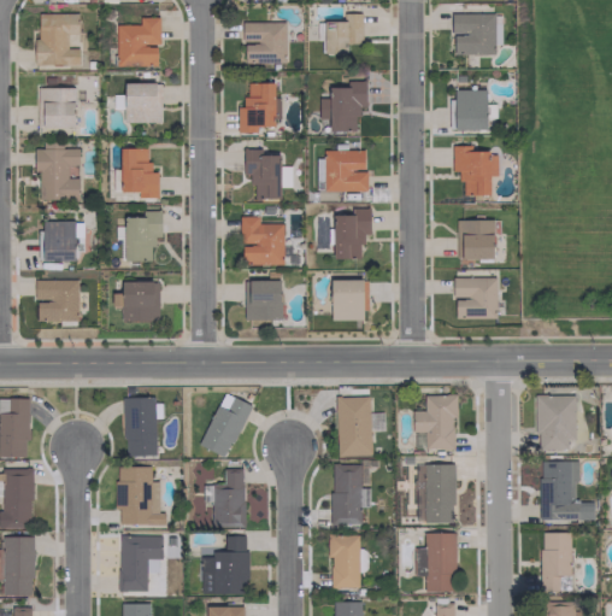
[(81,65),(82,48),(70,48),(70,35),(81,35),(81,15),(41,13),(41,40),(37,40),(36,65),(81,65)]
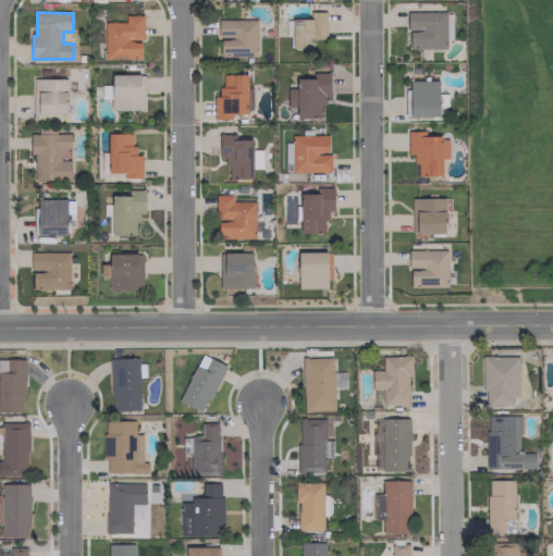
[(454,12),(409,13),(410,31),(413,31),(413,49),(449,49),(449,41),(455,40),(454,12)]
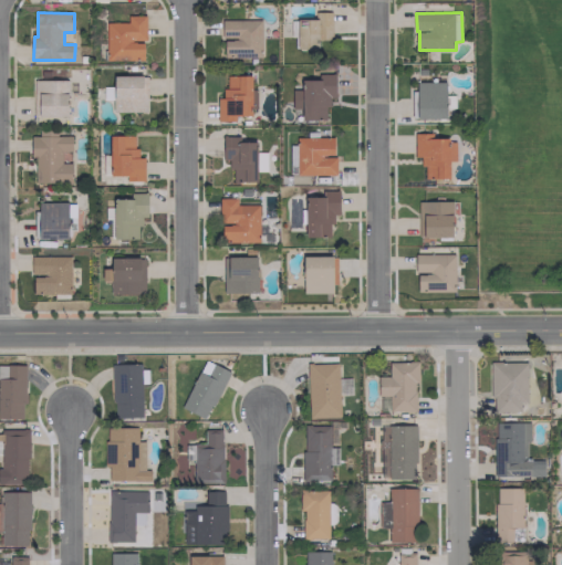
[(110,61),(147,60),(146,16),(131,17),(131,23),(108,23),(110,61)]
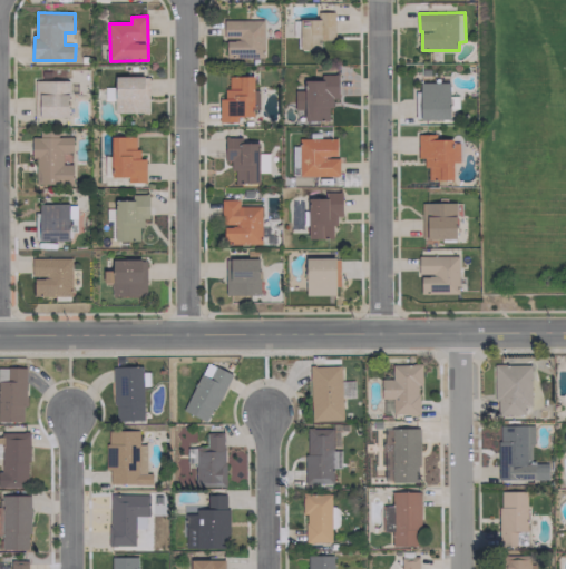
[(227,59),(266,58),(265,19),(226,20),(227,59)]
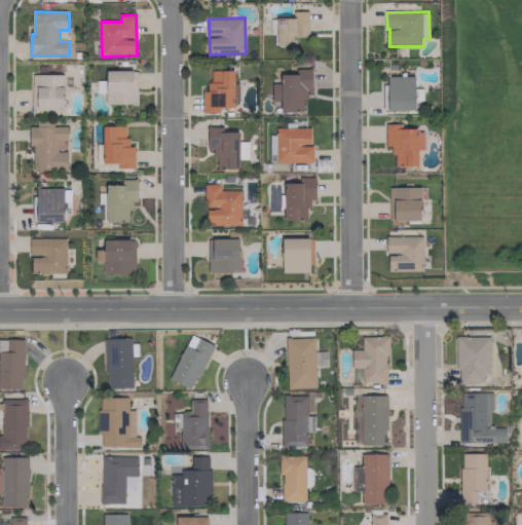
[(307,112),(306,91),(314,91),(313,69),(297,69),(298,75),(283,75),(283,83),(273,84),(274,102),(283,102),(284,112),(307,112)]
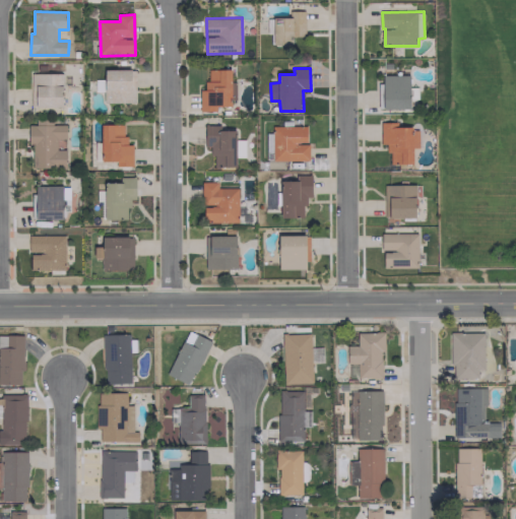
[(217,113),(217,108),(234,107),(233,69),(208,70),(209,90),(201,90),(202,113),(217,113)]
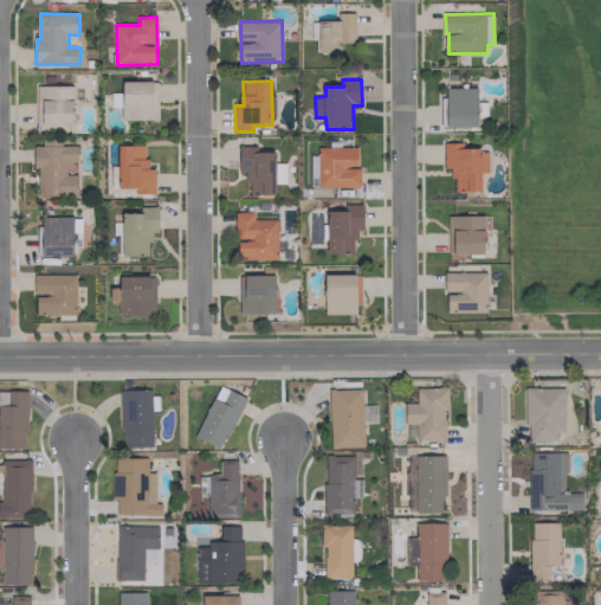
[(124,120),(160,121),(160,82),(124,82),(124,120)]
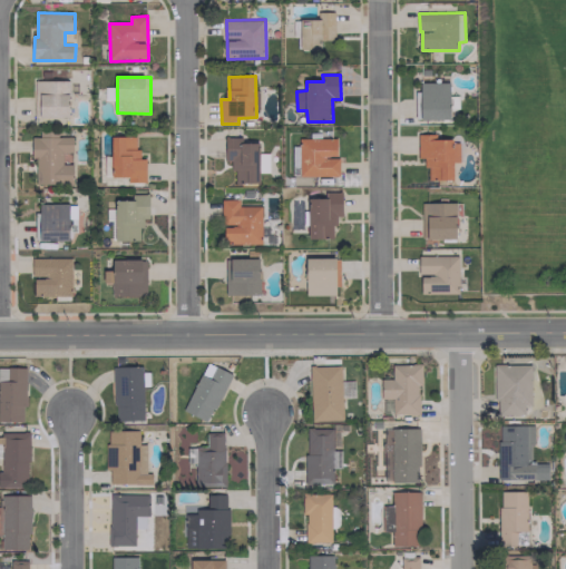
[(39,80),(38,117),(70,118),(71,81),(39,80)]
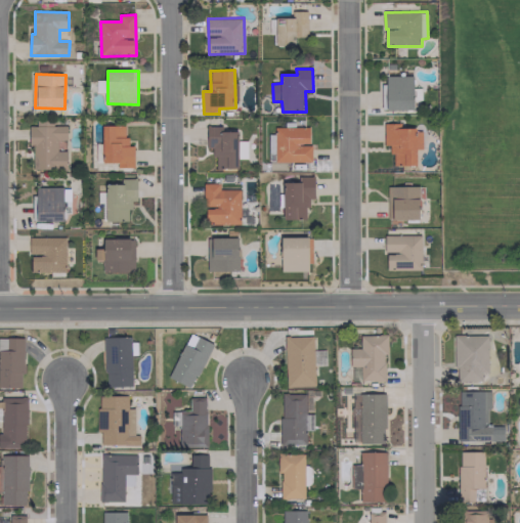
[(415,77),(388,77),(388,85),(384,85),(384,111),(416,111),(415,77)]
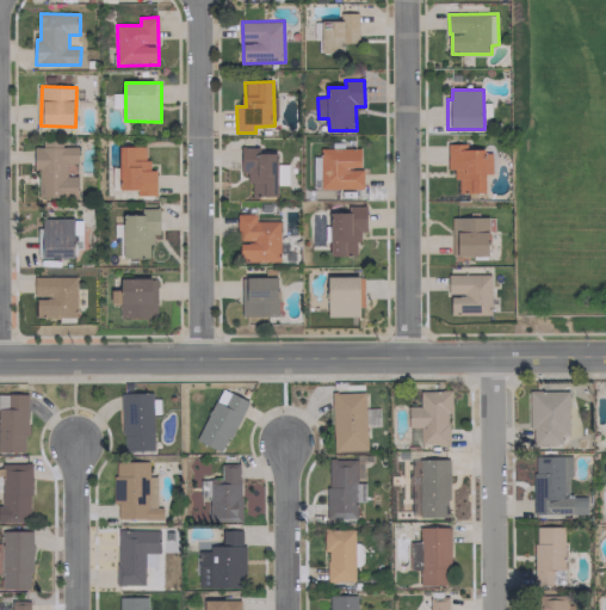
[(80,147),(65,147),(65,145),(37,145),(37,174),(41,174),(41,197),(80,197),(80,177),(69,177),(69,164),(80,165),(80,147)]
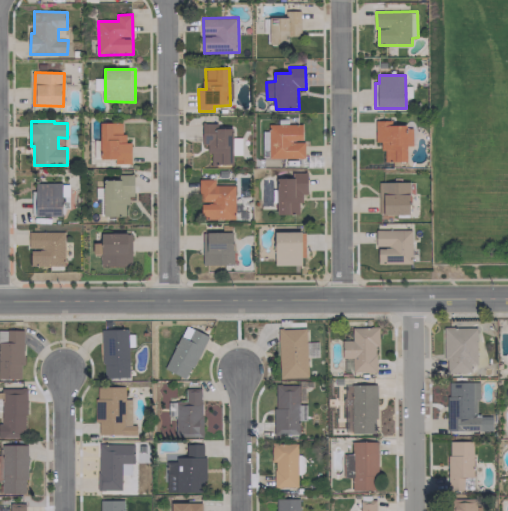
[(385,162),(408,162),(408,126),(393,126),(393,121),(377,121),(377,142),(385,142),(385,162)]
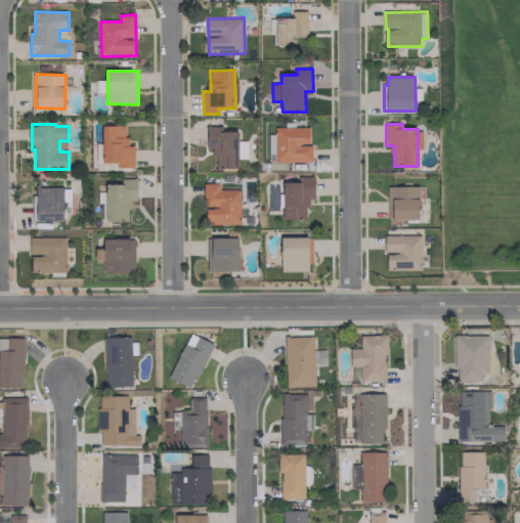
[(136,146),(128,146),(128,126),(104,126),(103,163),(119,164),(119,168),(136,169),(136,146)]
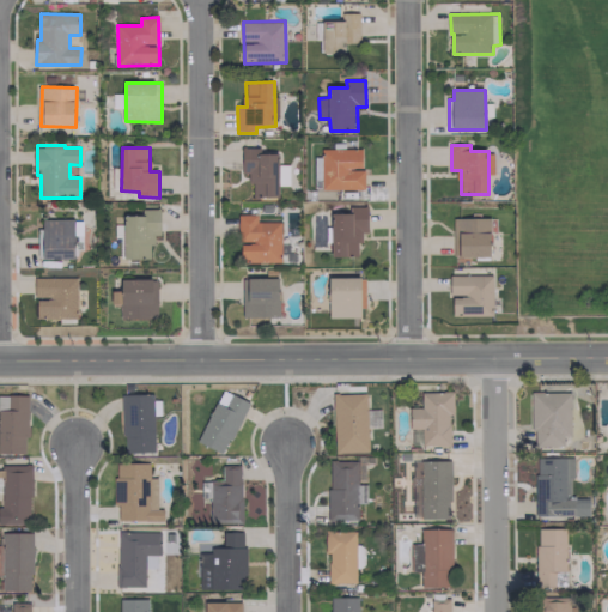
[(280,155),(262,155),(262,149),(245,149),(244,173),(254,173),(253,198),(280,198),(280,155)]
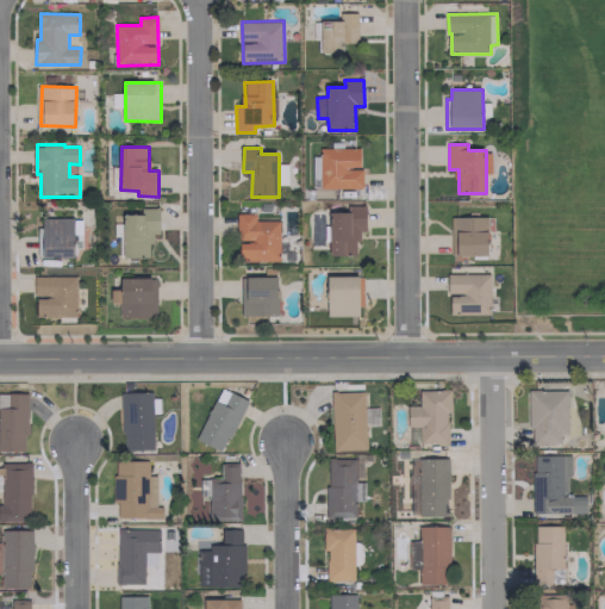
[(363,190),(363,148),(322,149),(322,190),(363,190)]
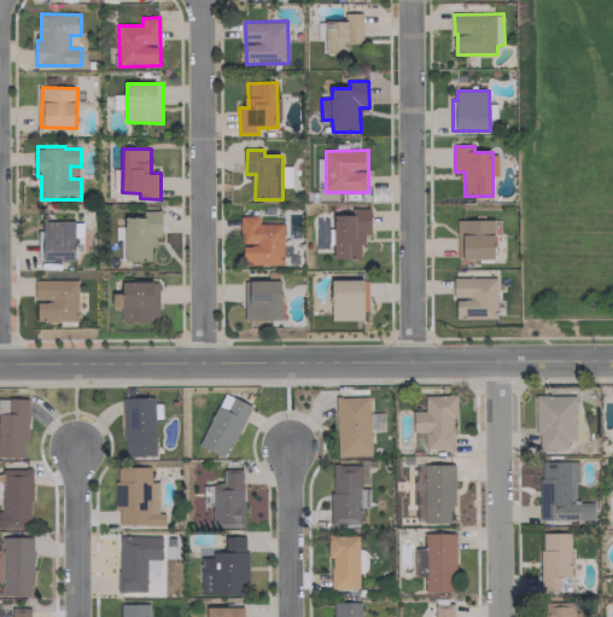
[(336,260),(351,260),(351,245),(372,245),(372,209),(355,209),(355,216),(337,215),(336,260)]
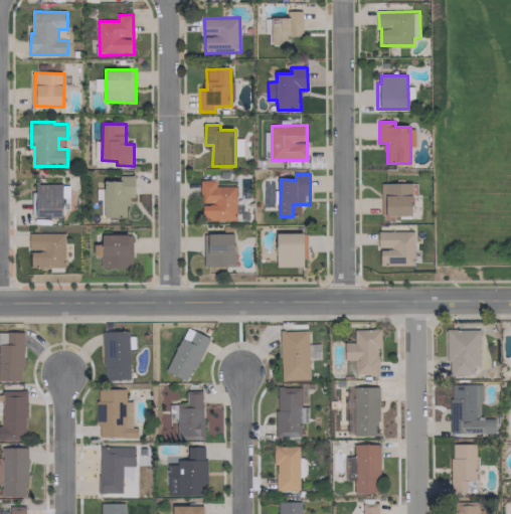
[(137,198),(136,176),(120,176),(120,181),(106,181),(107,218),(130,217),(129,198),(137,198)]
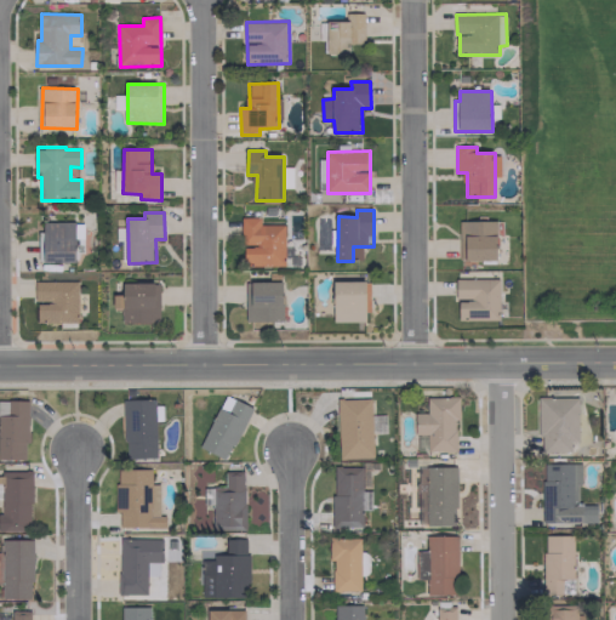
[(287,226),(263,225),(263,219),(244,217),(244,245),(246,245),(246,267),(286,267),(287,226)]
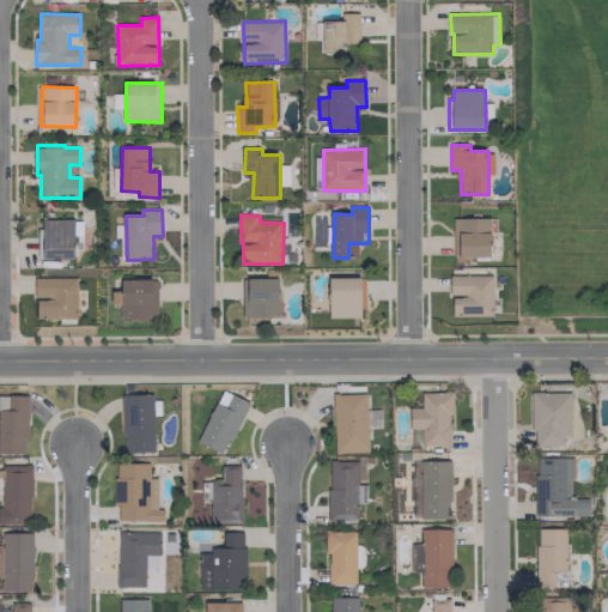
[(44,220),(46,260),(77,260),(76,219),(44,220)]
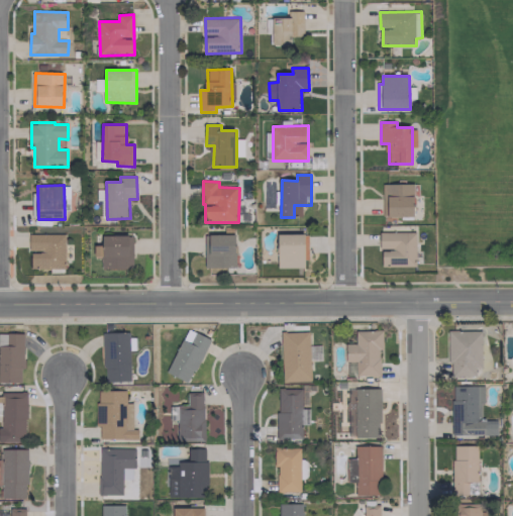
[(384,218),(415,217),(415,185),(384,185),(384,218)]
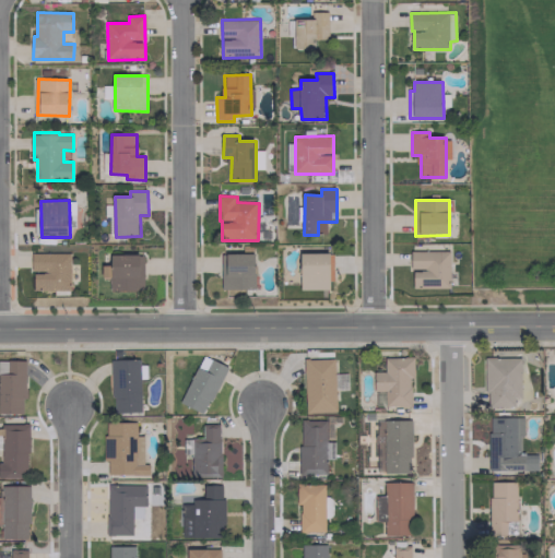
[(413,251),(412,272),(415,272),(414,288),(451,289),(452,252),(413,251)]
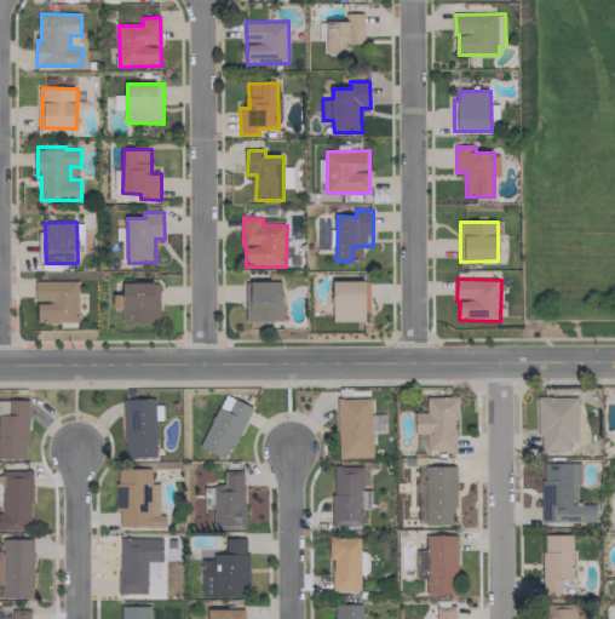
[(80,322),(81,282),(38,281),(38,303),(40,303),(40,322),(80,322)]
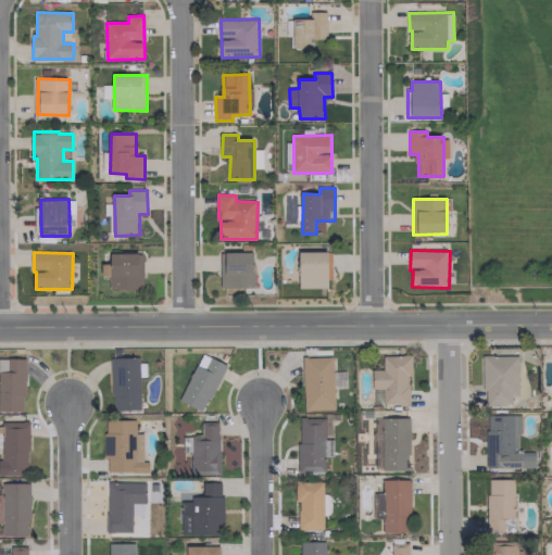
[(300,253),(301,289),(329,289),(329,252),(300,253)]
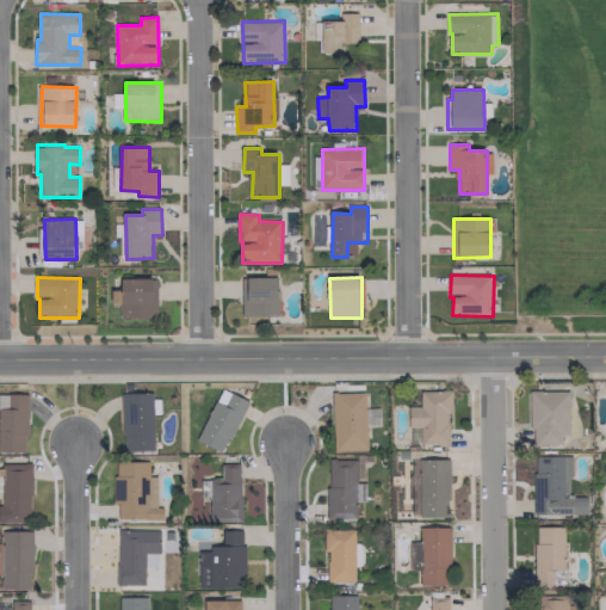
[(160,318),(159,278),(123,279),(123,291),(113,291),(113,305),(122,305),(122,319),(160,318)]
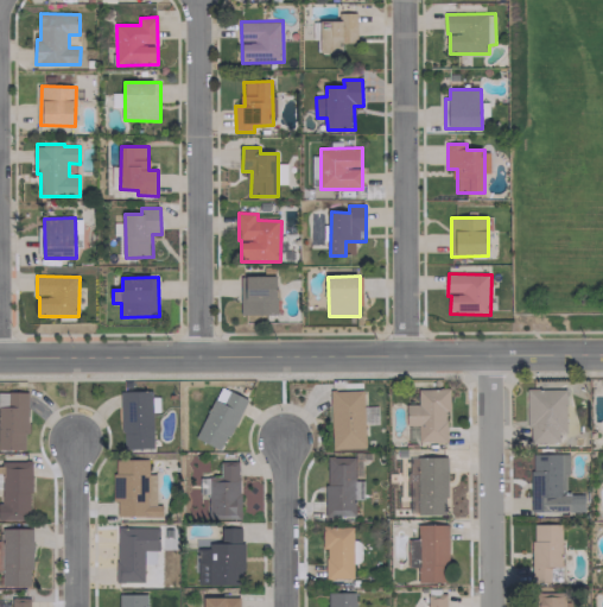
[(242,277),(243,316),(279,315),(278,277),(242,277)]
